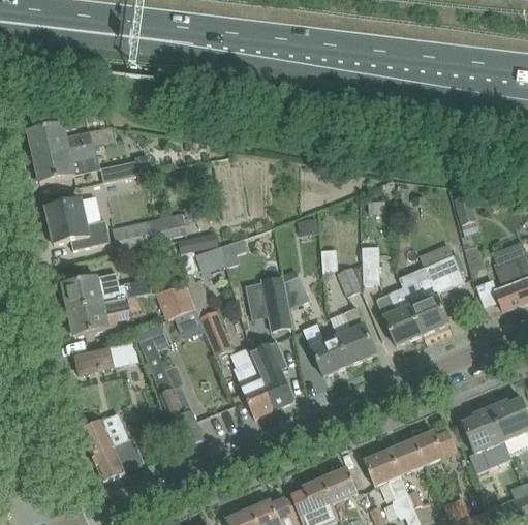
[(62,123),(28,130),(29,134),(26,135),(28,144),(31,144),(34,156),(93,143),(90,131),(65,136),(62,123)]
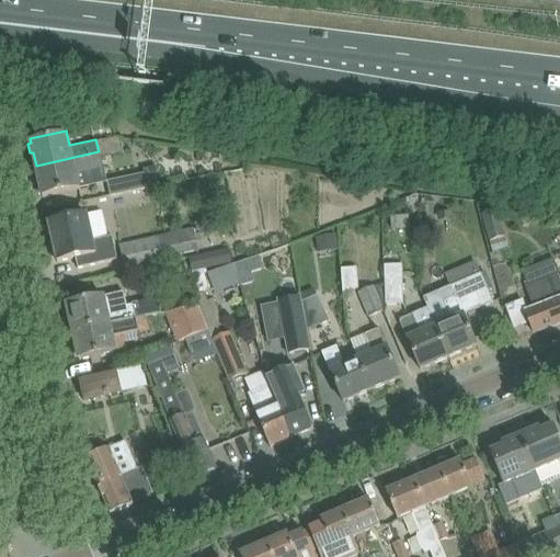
[(99,151),(36,166),(40,181),(36,182),(38,191),(42,191),(43,194),(79,186),(75,170),(101,165),(99,151)]
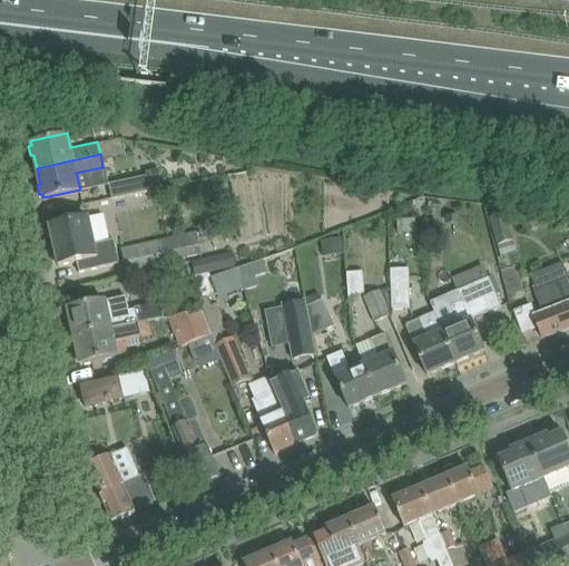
[(151,187),(149,173),(107,182),(111,196),(151,187)]
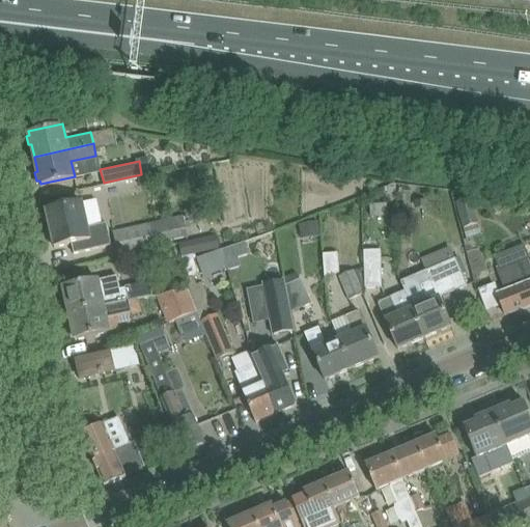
[(454,198),(455,203),(462,225),(477,220),(470,195),(454,198)]
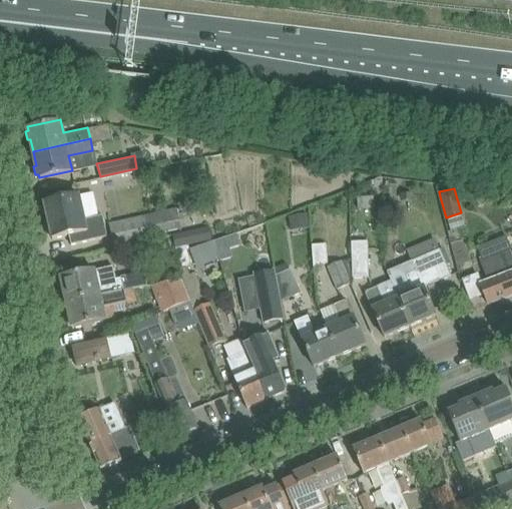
[(44,201),(52,236),(68,232),(70,242),(107,234),(102,213),(84,217),(79,193),(44,201)]
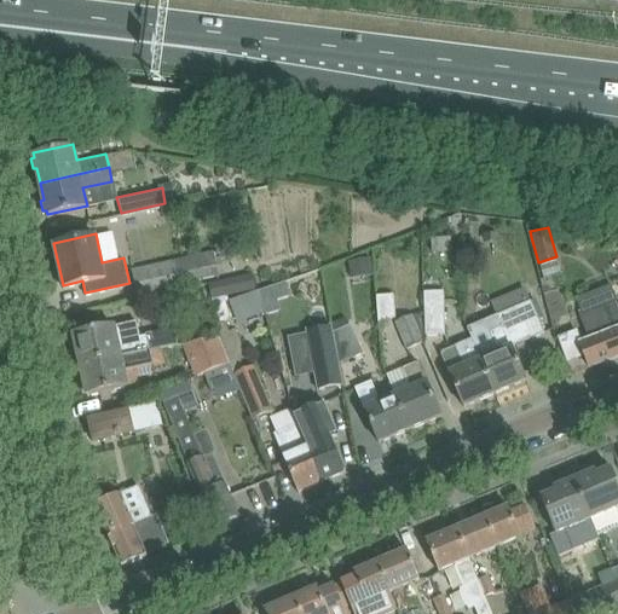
[(217,271),(213,250),(132,266),(138,295),(180,285),(179,279),(217,271)]
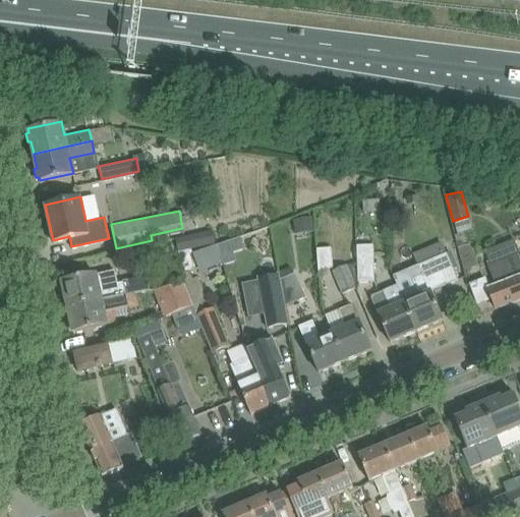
[(311,214),(292,215),(293,229),(312,228),(311,214)]
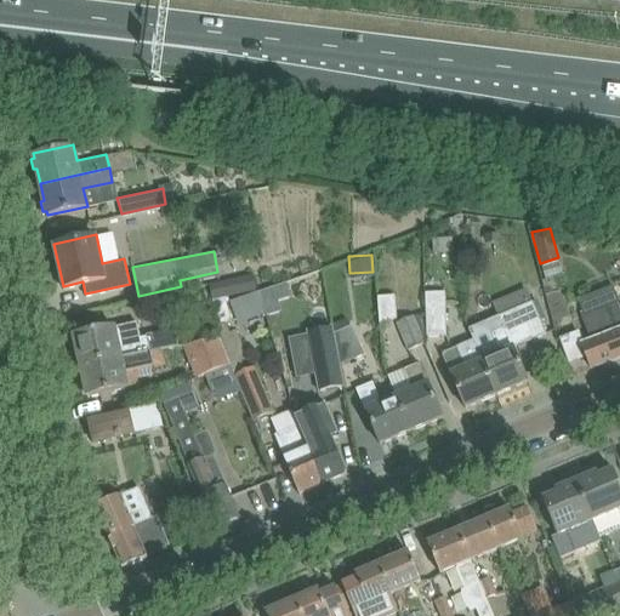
[(581,342),(590,365),(619,353),(619,298),(613,283),(578,296),(584,312),(581,313),(590,338),(581,342)]
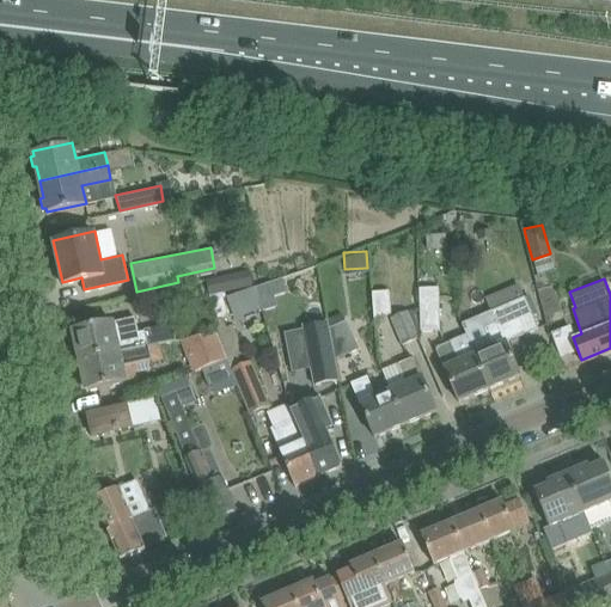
[(438,283),(419,284),(420,329),(439,327),(438,283)]
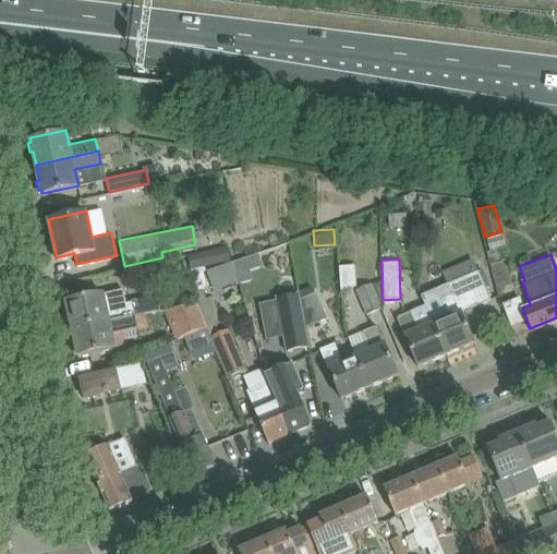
[(338,264),(340,278),(340,290),(355,282),(354,263),(338,264)]
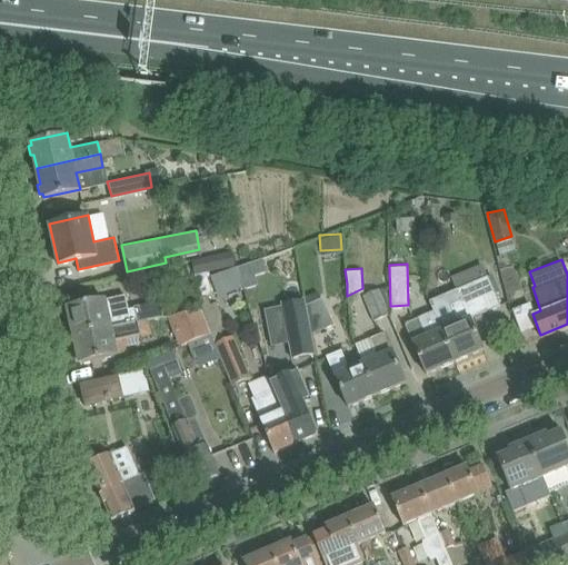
[(456,321),(441,328),(454,359),(482,347),(469,316),(499,304),(487,275),(456,288),(460,298),(448,304),(456,321)]
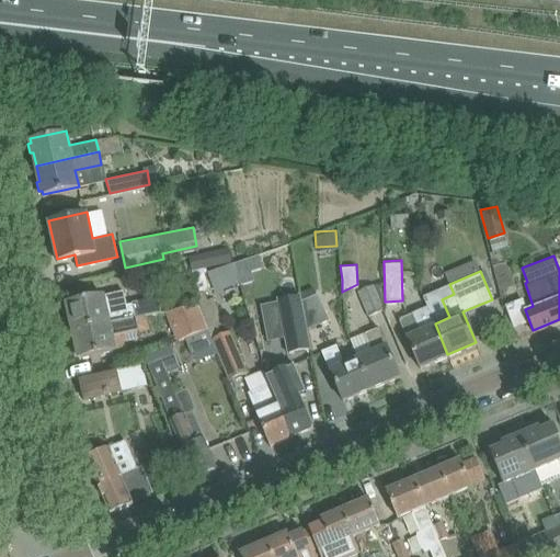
[(370,283),(357,288),(367,313),(383,306),(370,283)]
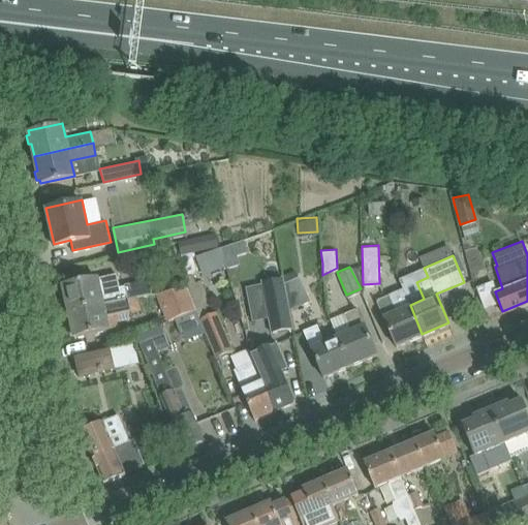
[(298,275),(283,281),(288,308),(309,300),(299,274),(298,275)]
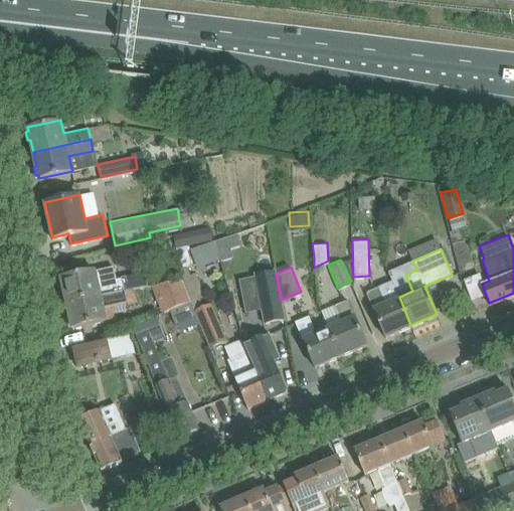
[(63,289),(66,302),(124,289),(121,277),(99,282),(96,269),(60,277),(61,280),(58,281),(60,290),(63,289)]
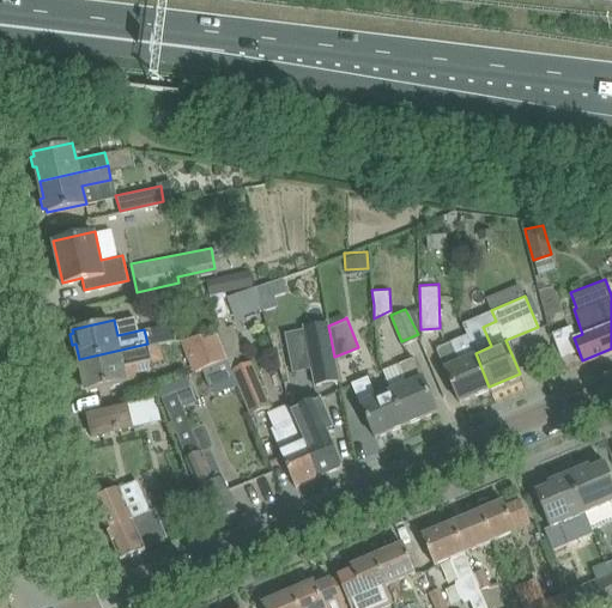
[(327,320),(303,324),(303,328),(311,365),(314,383),(338,378),(334,357),(328,326),(327,320)]
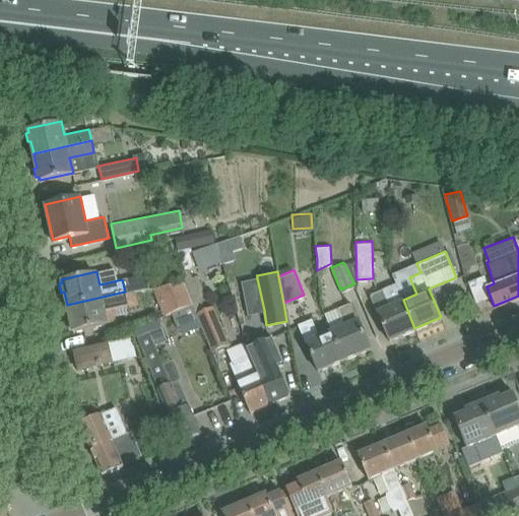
[(190,303),(182,281),(153,287),(164,313),(171,311),(190,303)]
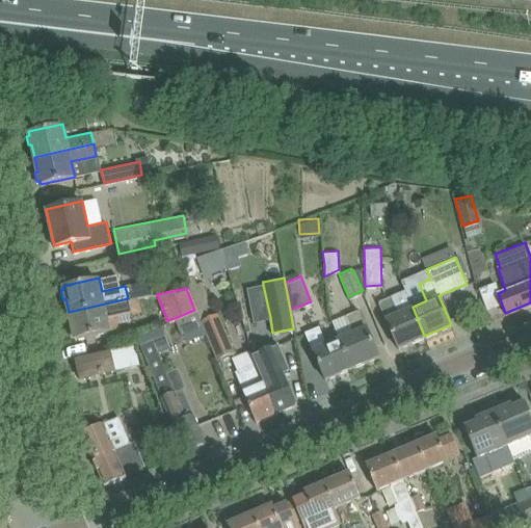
[(424,336),(413,307),(399,313),(391,295),(378,301),(398,347),(424,336)]
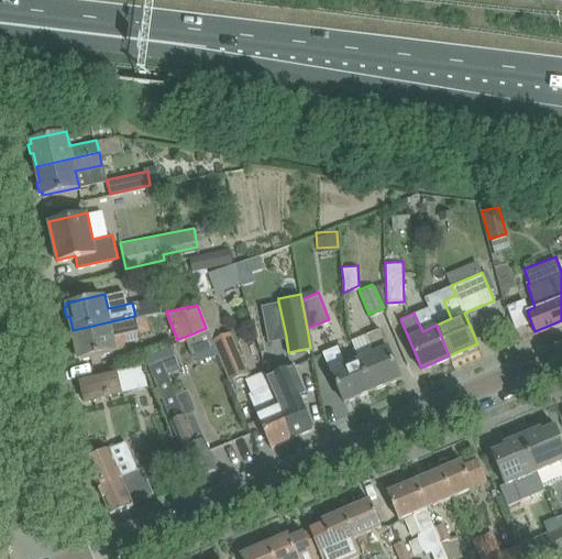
[(135,316),(73,330),(76,344),(73,346),(75,355),(78,354),(79,358),(100,353),(117,350),(116,343),(113,336),(129,332),(135,330),(139,330),(135,316)]
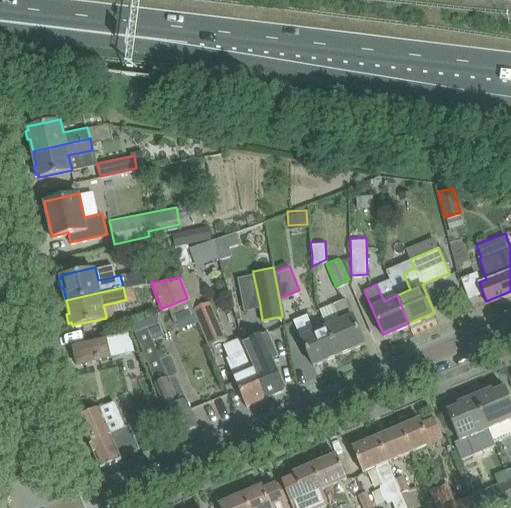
[(340,319),(326,325),(338,353),(364,342),(356,323),(346,297),(333,303),(340,319)]
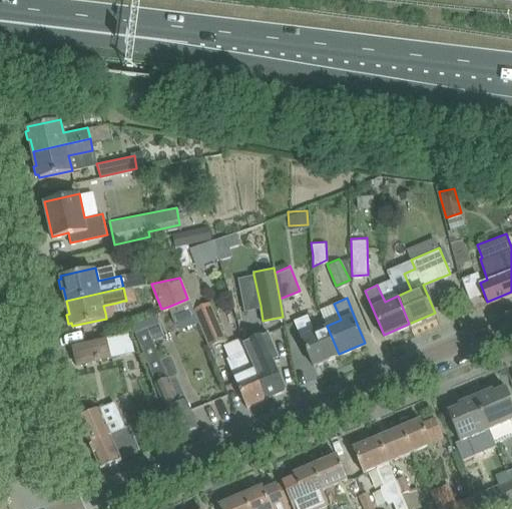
[(187,299),(168,307),(174,322),(194,315),(187,299)]
